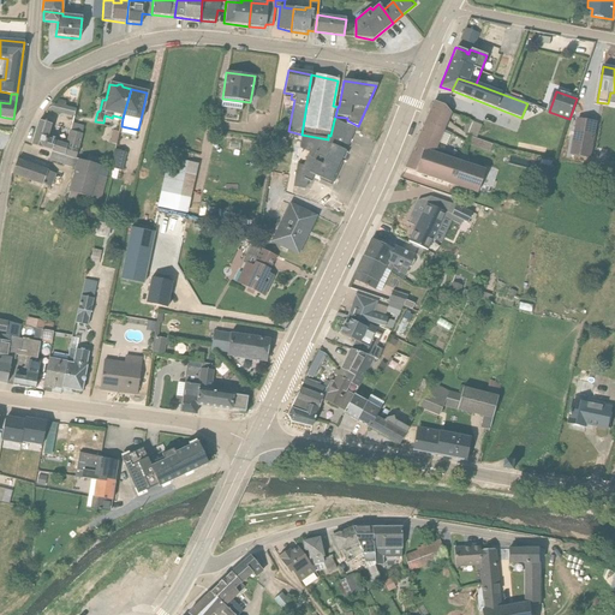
[(53,105),(48,111),(73,118),(76,111),(64,107),(65,103),(58,101),(57,105),(53,105)]
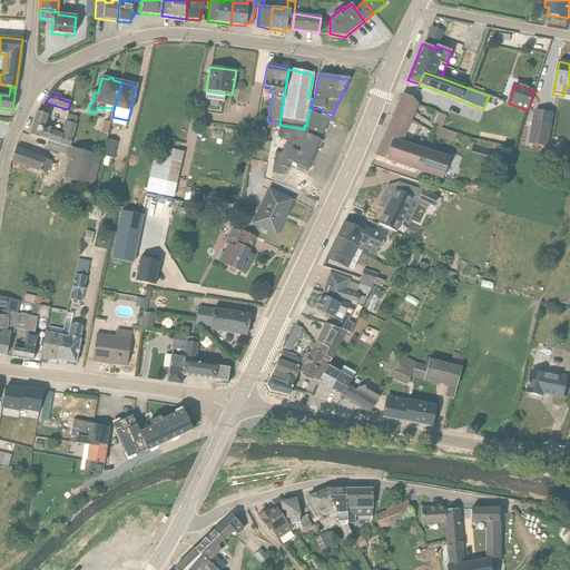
[(402,95),(396,105),(413,111),(418,106),(412,98),(402,95)]
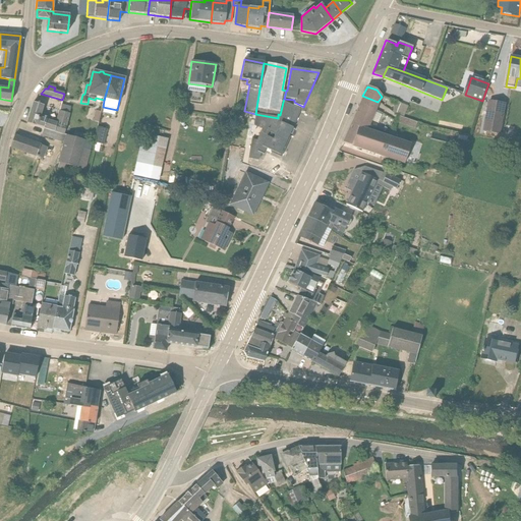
[(378,106),(360,101),(343,142),(403,165),(410,143),(368,129),(378,106)]
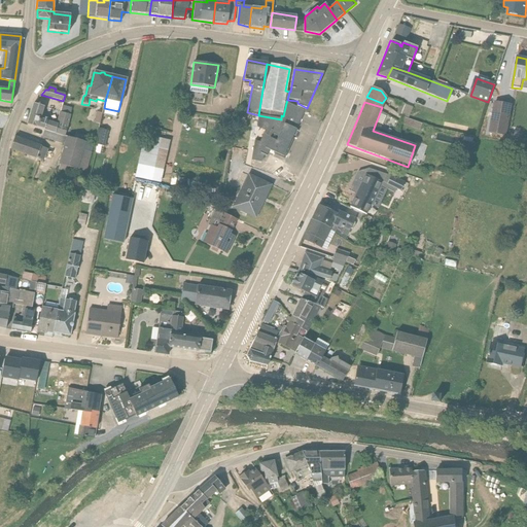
[(505,136),(512,105),(493,102),(488,133),(505,136)]
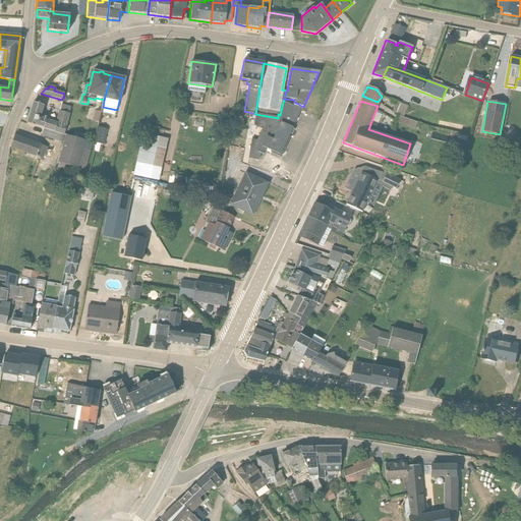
[(251,139),(248,159),(258,161),(261,155),(263,156),(264,155),(263,154),(266,149),(280,156),(289,137),(287,136),(300,110),(301,111),(301,110),(283,102),(280,115),(278,114),(278,118),(255,114),(253,125),(262,129),(255,140),(251,139)]
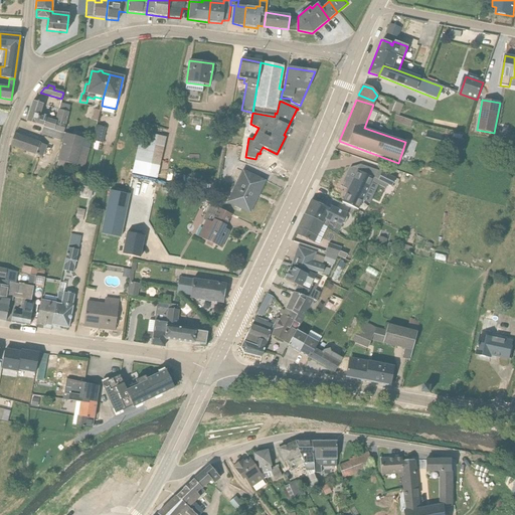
[(390,114),(395,103),(391,101),(387,111),(388,112),(388,113),(390,114)]
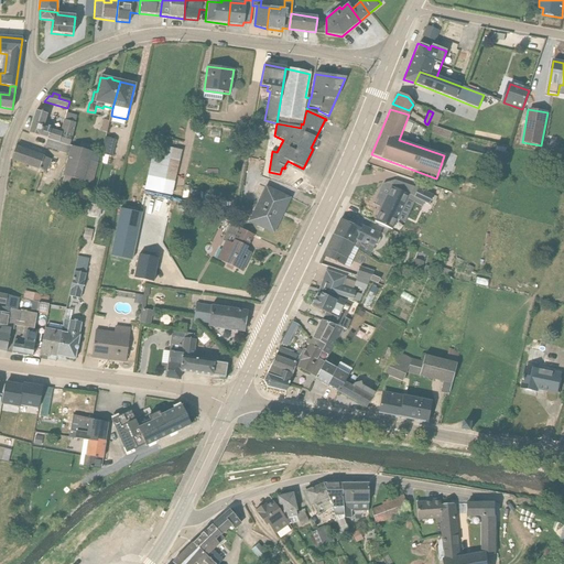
[(61,133),(60,133),(50,129),(50,128),(47,127),(46,128),(43,127),(47,115),(42,114),(42,111),(41,111),(40,112),(35,111),(29,133),(46,139),(58,143),(61,133)]
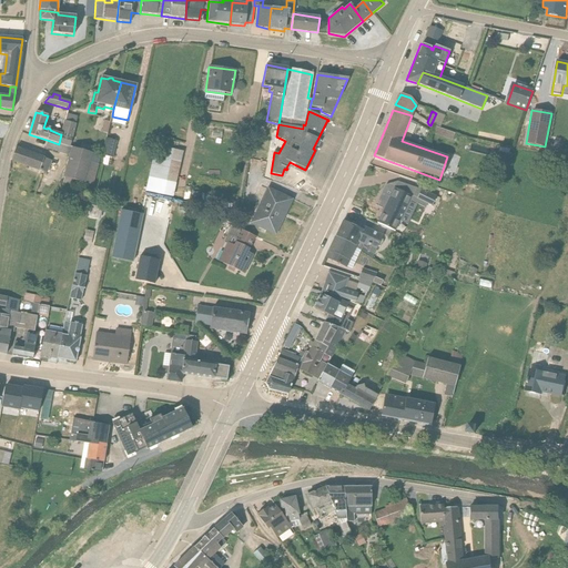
[(436,113),(430,125),(434,127),(439,129),(444,117),(436,113)]
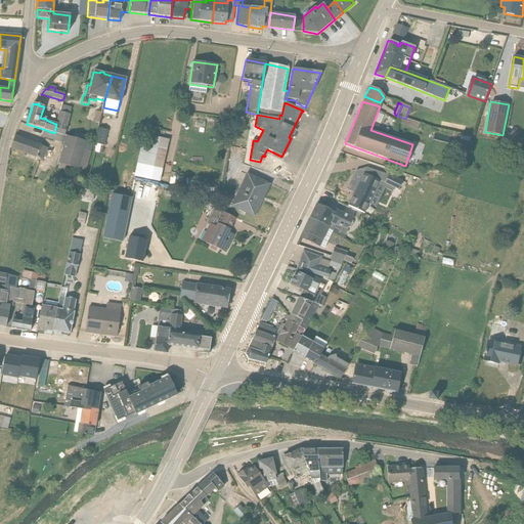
[(56,124),(54,133),(64,135),(72,108),(61,105),(60,113),(59,113),(58,112),(55,124),(56,124)]
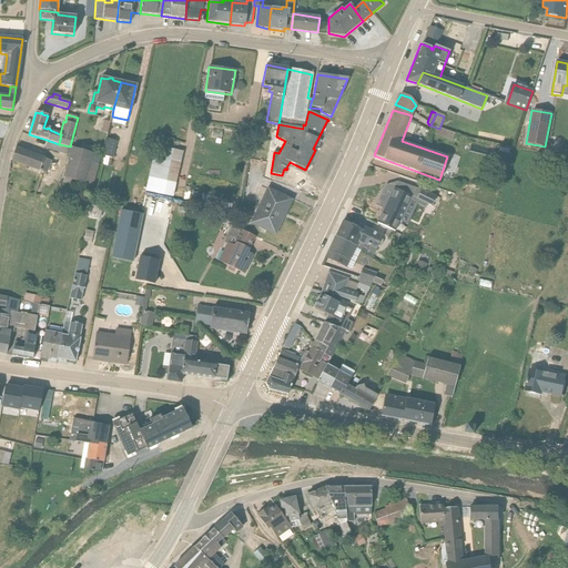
[(103,121),(101,132),(107,134),(110,122),(103,121)]
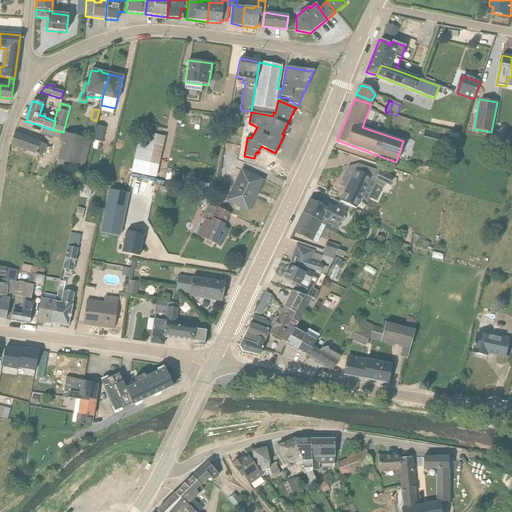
[(396,116),(391,114),(388,120),(407,127),(409,121),(396,116)]
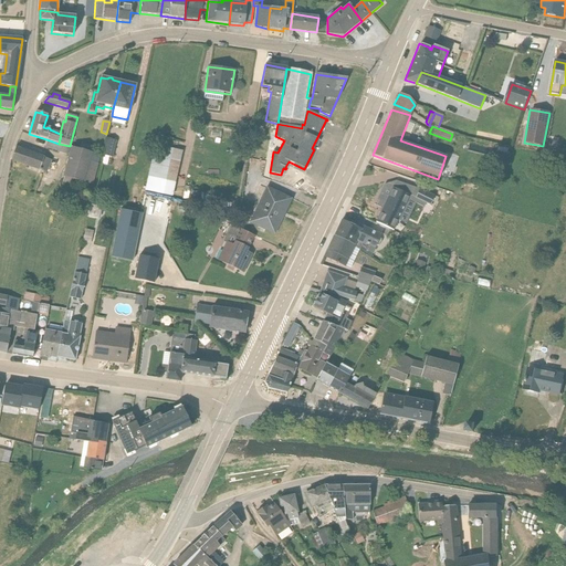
[(105,138),(102,156),(103,156),(102,165),(109,167),(112,157),(116,140),(106,138),(105,138)]
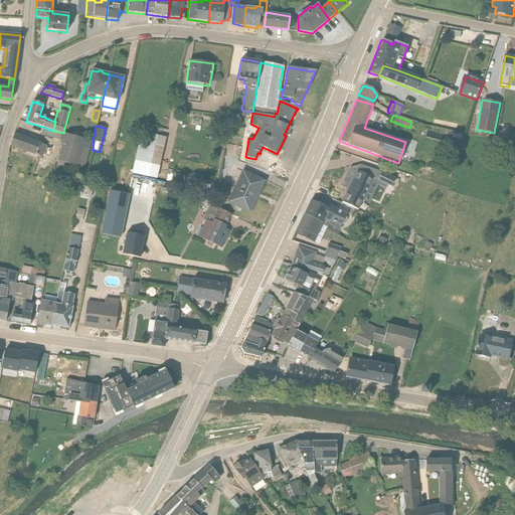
[(53,131),(42,127),(40,135),(62,142),(56,160),(58,161),(56,166),(64,169),(66,163),(84,169),(92,141),(82,139),(72,136),(63,133),(53,131)]
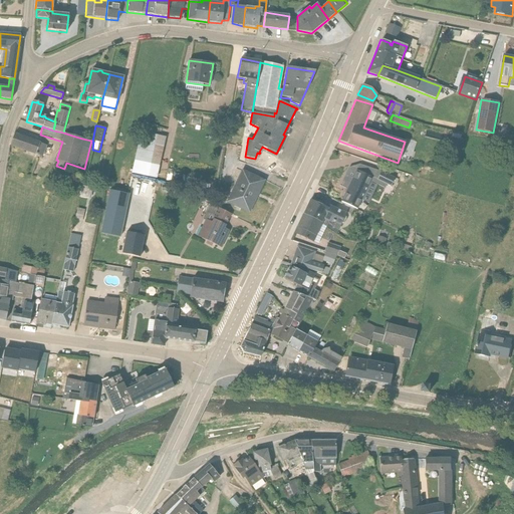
[(72,136),(82,139),(83,133),(73,130),(72,136)]
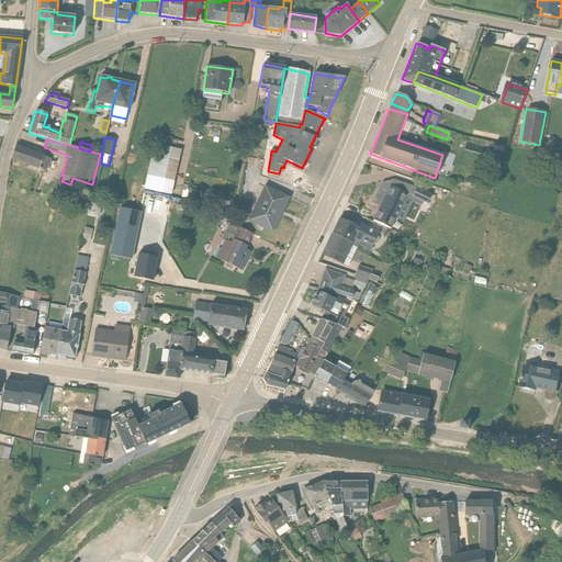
[(15,146),(11,159),(46,171),(51,159),(15,146)]
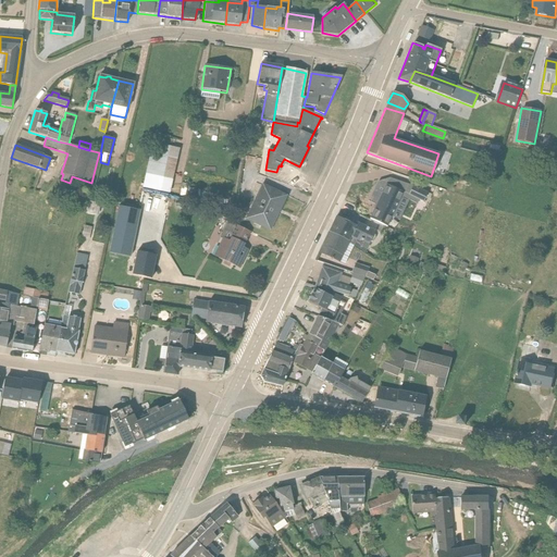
[(490,150),(487,162),(496,164),(500,147),(490,145),(487,150),(490,150)]
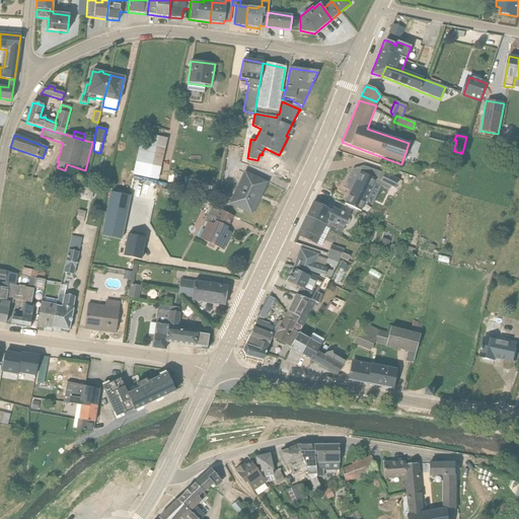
[(167,142),(143,137),(135,174),(160,179),(167,142)]
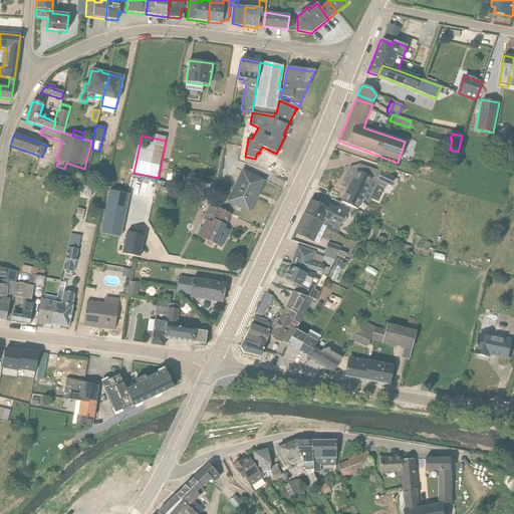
[(355,171),(376,181),(380,172),(359,165),(348,168),(344,176),(345,177),(346,176),(352,179),(355,171)]
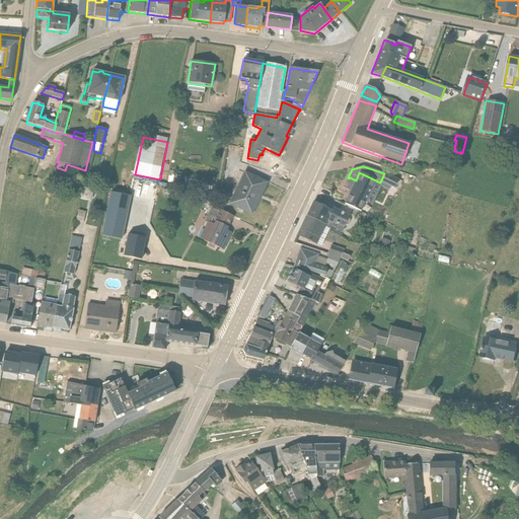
[(266,183),(238,170),(231,186),(235,188),(228,204),(250,214),(266,183)]
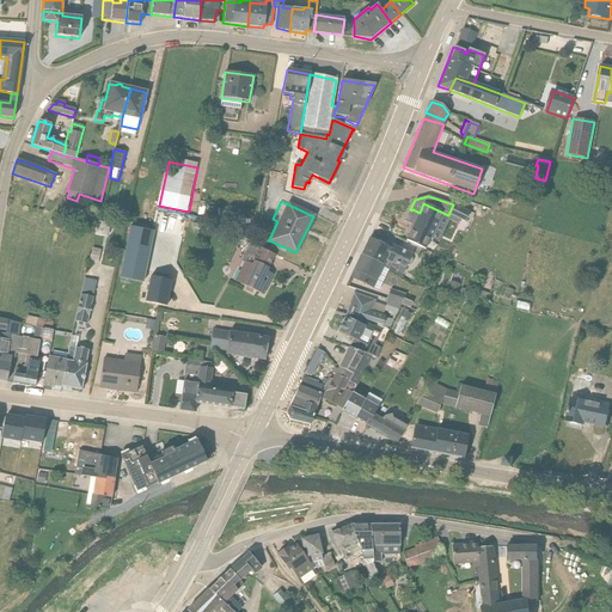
[(411,210),(410,209),(407,216),(408,218),(405,222),(411,225),(409,230),(411,231),(405,240),(424,250),(430,238),(439,243),(450,221),(458,225),(460,220),(448,215),(423,203),(420,213),(412,209),(411,210)]
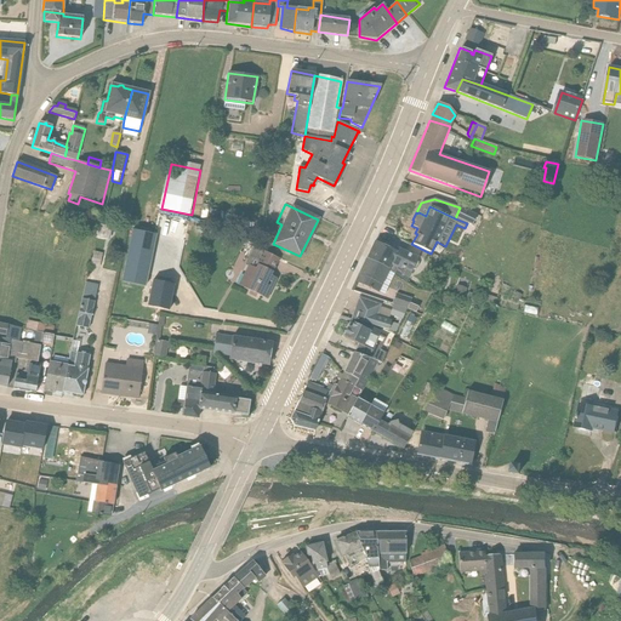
[(455,218),(467,223),(471,226),(476,216),(460,208),(455,218)]
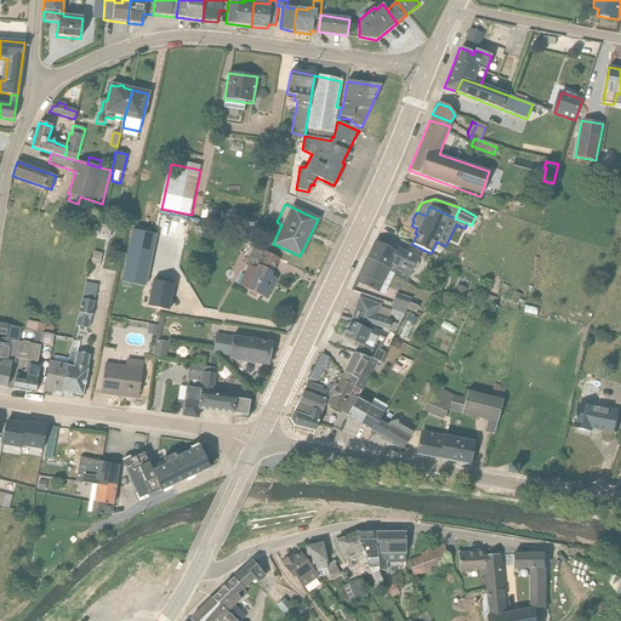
[(100,224),(97,238),(109,241),(112,228),(100,224)]
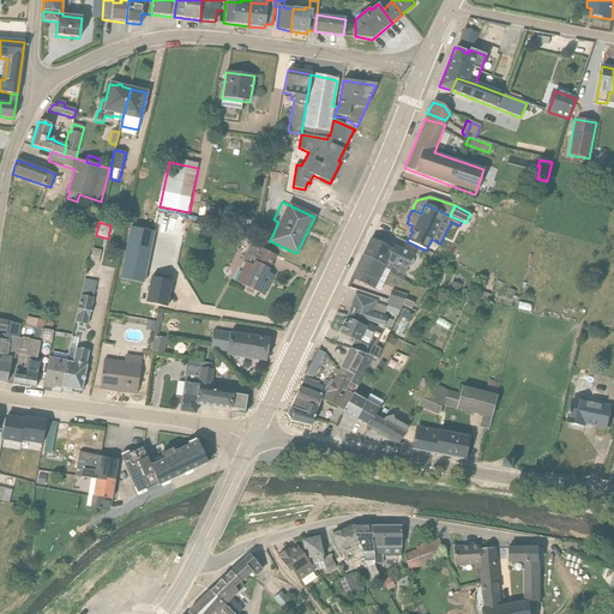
[(131,228),(120,278),(143,283),(154,233),(131,228)]
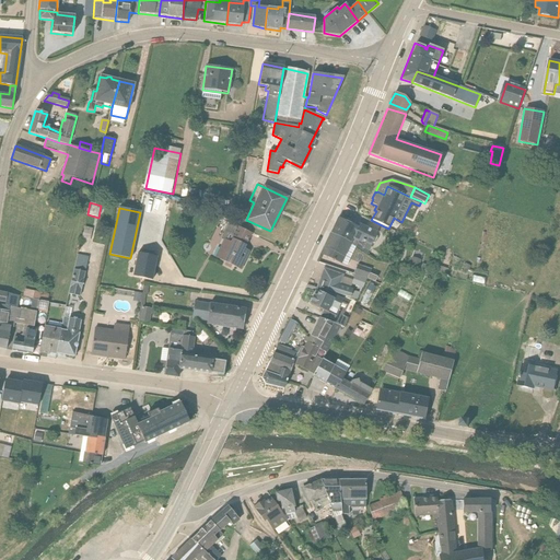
[(56,213),(51,226),(58,229),(61,216),(56,213)]
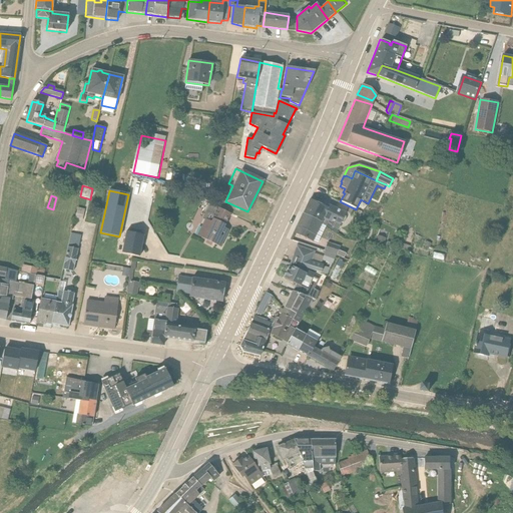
[(327,208),(310,199),(303,213),(321,222),(321,223),(325,226),(336,232),(341,222),(343,222),(345,221),(345,219),(345,217),(344,215),(346,212),(329,204),(327,208)]
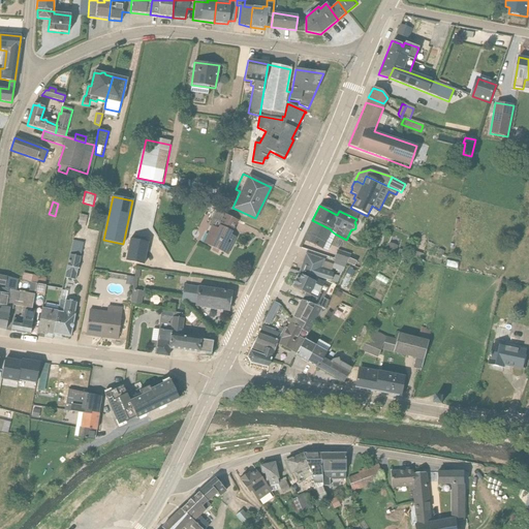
[(237,220),(216,211),(208,226),(210,227),(203,243),(224,253),(230,241),(232,242),(235,238),(229,235),(237,220)]
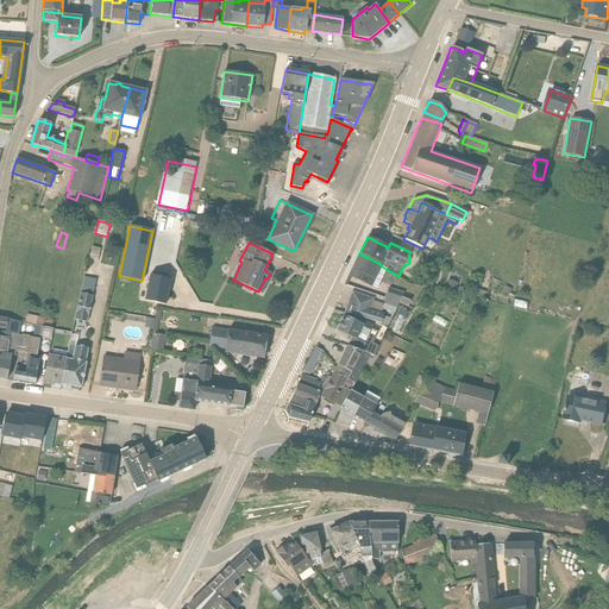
[(92,248),(88,262),(96,263),(100,249),(92,248)]
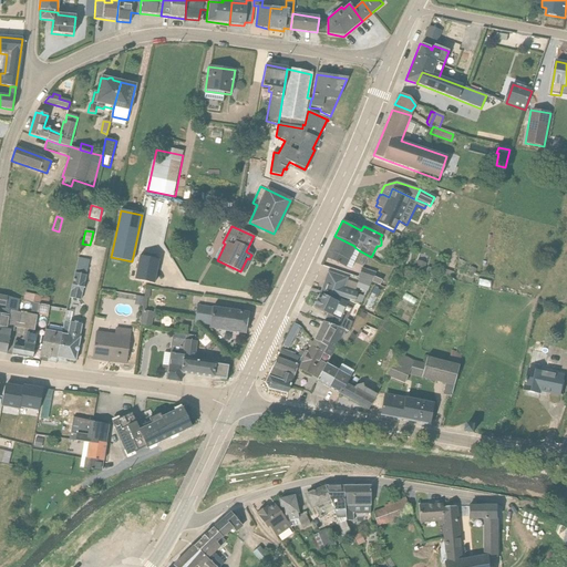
[(325,257),(350,269),(359,250),(354,247),(354,246),(334,236),(325,257)]
